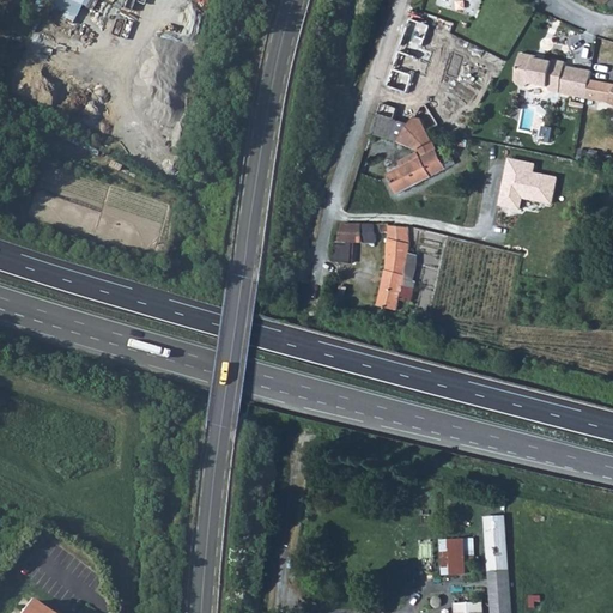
[(420,0),(418,8),(475,30),(486,0),(420,0)]
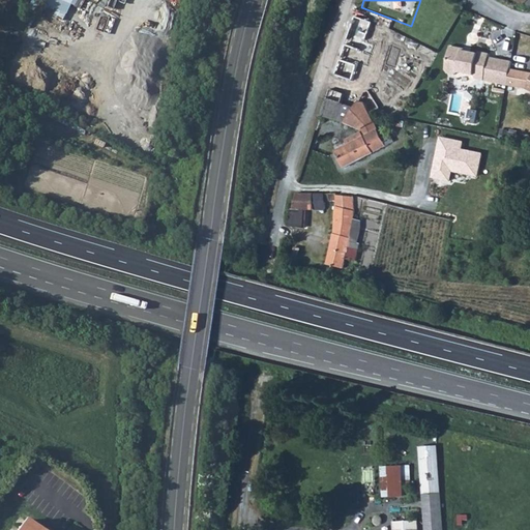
[(522,6),(513,0),(500,0),(518,11),(527,11),(522,6)]
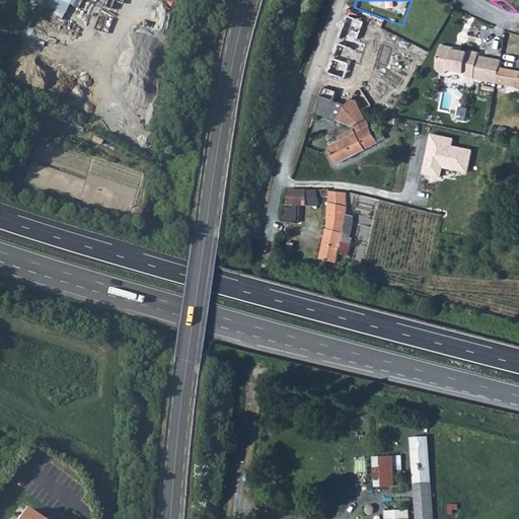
[(377,43),(361,36),(365,22),(348,16),(328,73),(346,79),(354,58),(363,60),(368,46),(375,49),(377,43)]
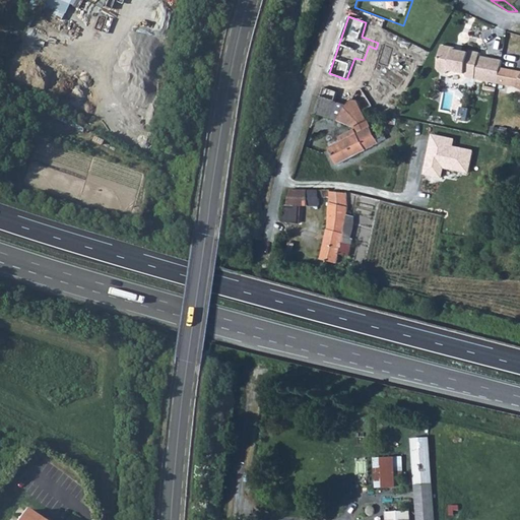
[(444,47),(440,70),(442,73),(448,75),(451,72),(467,75),(469,77),(477,79),(481,57),(482,55),(471,53),(471,54),(462,53),(456,52),(457,50),(444,47)]
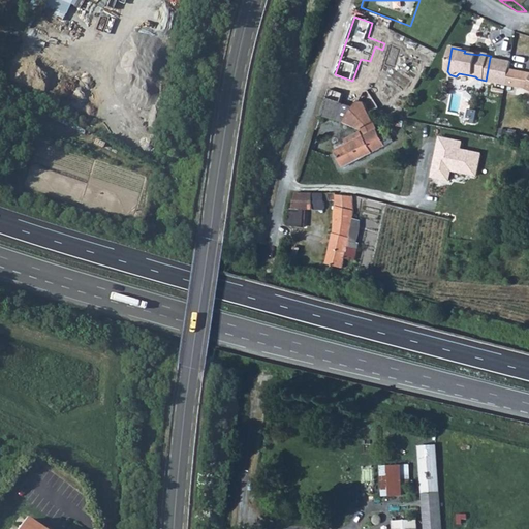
[(490,58),(486,81),(493,83),(498,59),(490,58)]
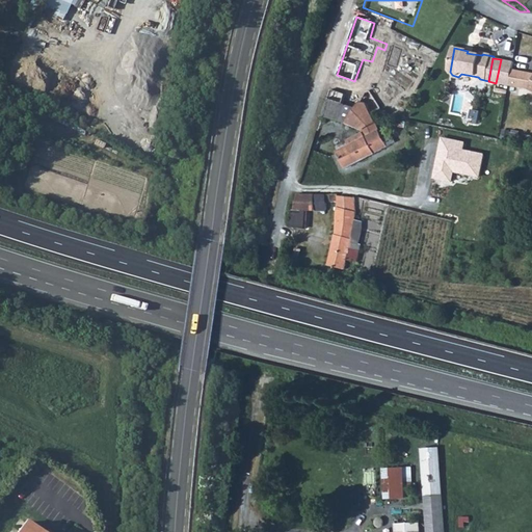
[(501,59),(496,83),(511,86),(514,70),(516,62),(501,59)]
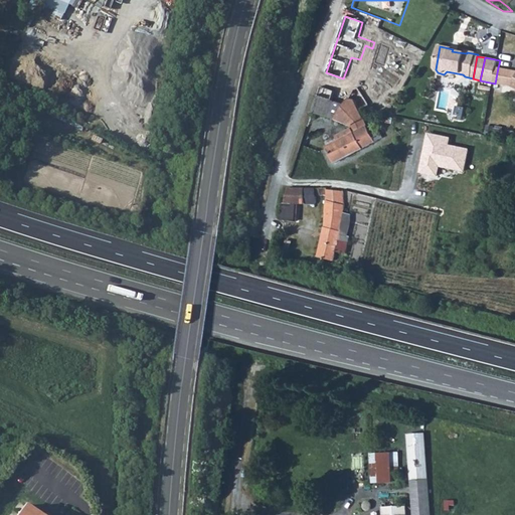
[(498,67),(495,83),(510,87),(513,70),(498,67)]
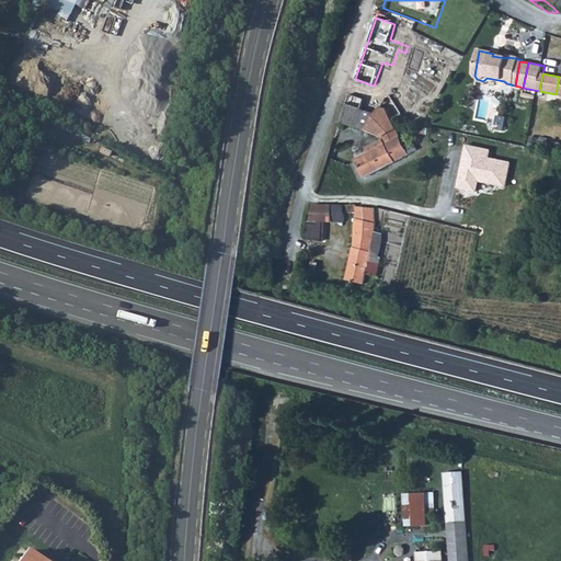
[(387,98),(380,110),(393,121),(403,116),(392,98),(390,96),(389,96),(387,98)]
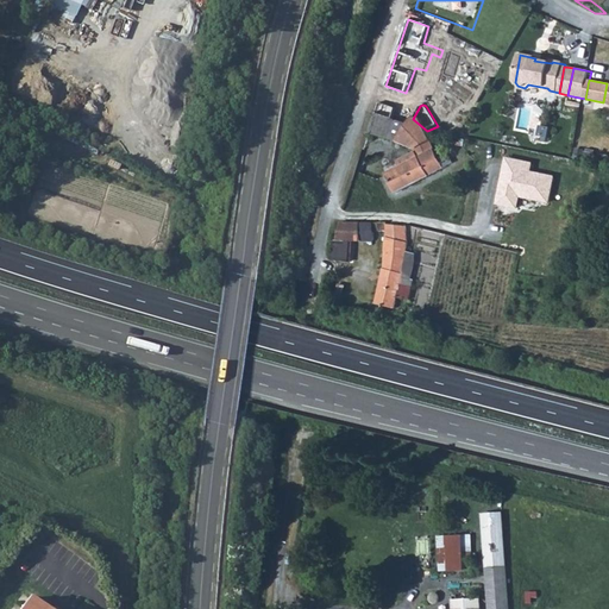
[(387,138),(393,119),(376,114),(369,135),(387,138)]
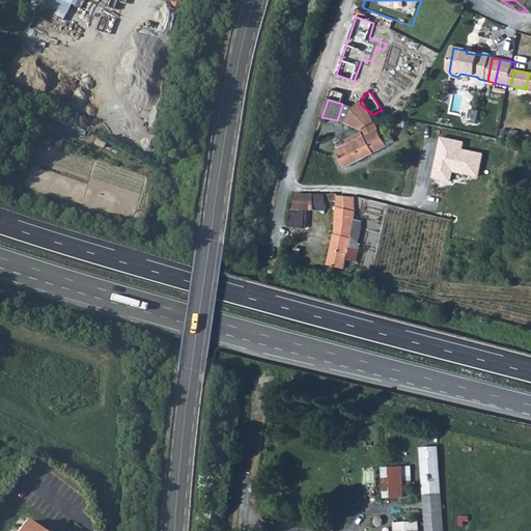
[(357,108),(346,123),(360,129),(361,133),(345,141),(348,146),(336,152),(344,168),(387,147),(371,115),(372,114),(360,104),(357,108)]
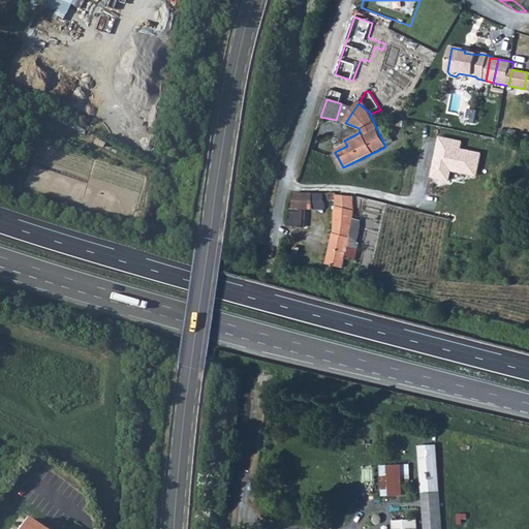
[(355,107),(341,103),(336,120),(345,123),(355,107)]
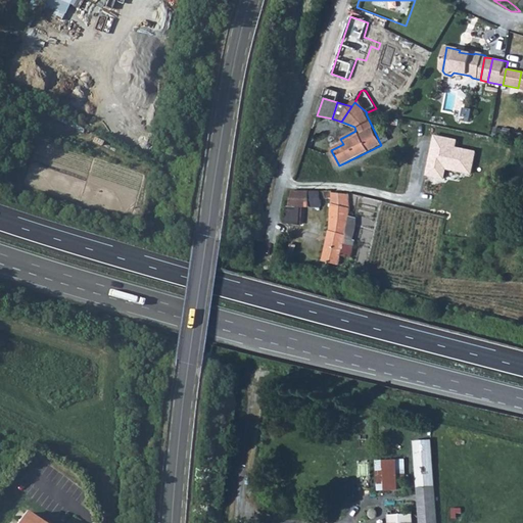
[(459,139),(434,134),(425,175),(443,179),(445,169),(472,175),(477,150),(458,146),(459,139)]
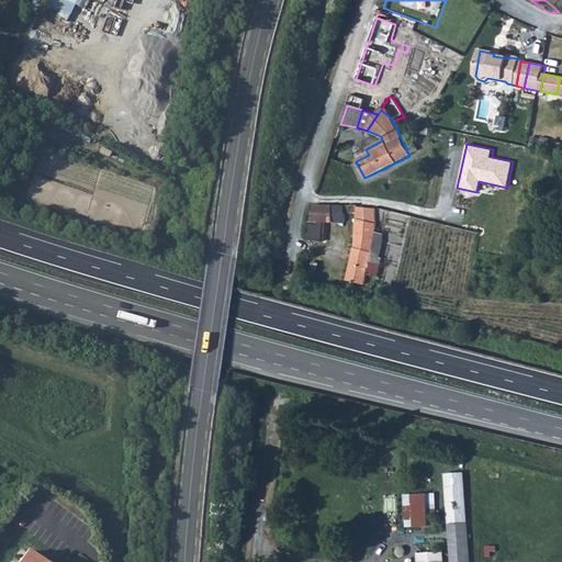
[(314,205),(311,221),(324,221),(334,221),(335,215),(334,205),(314,205)]
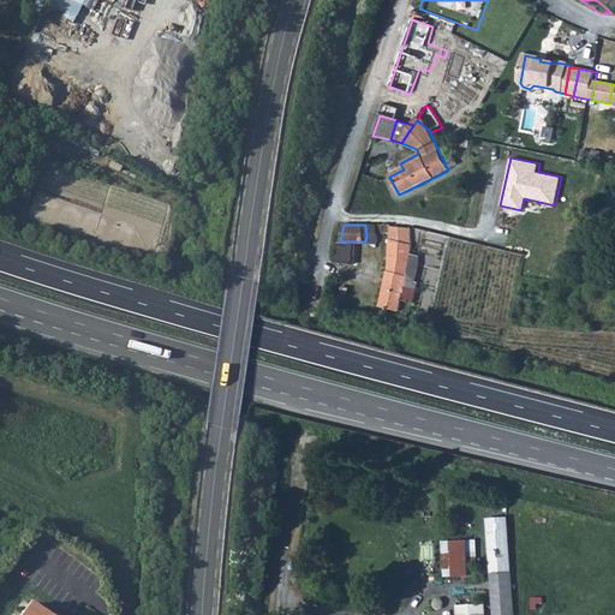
[(390,227),(390,226),(365,225),(366,236),(377,236),(377,233),(383,233),(384,237),(390,236),(388,269),(378,306),(398,311),(401,299),(405,286),(410,269),(411,244),(410,230),(390,227)]
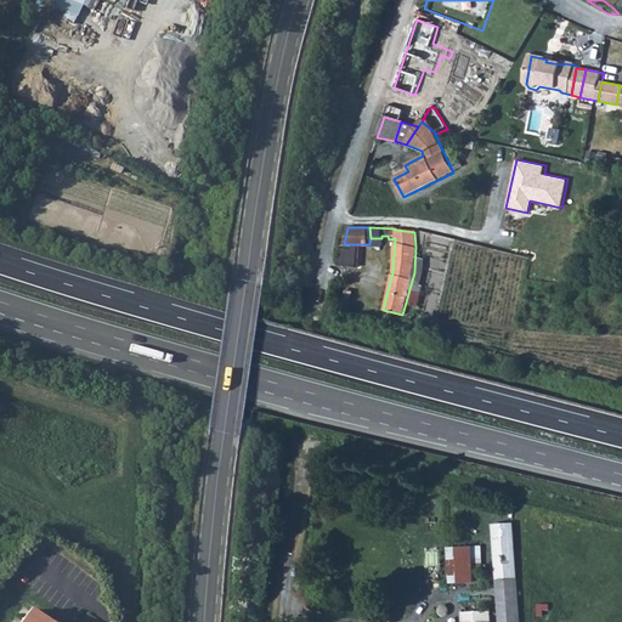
[(339,265),(358,267),(358,244),(344,244),(339,265)]
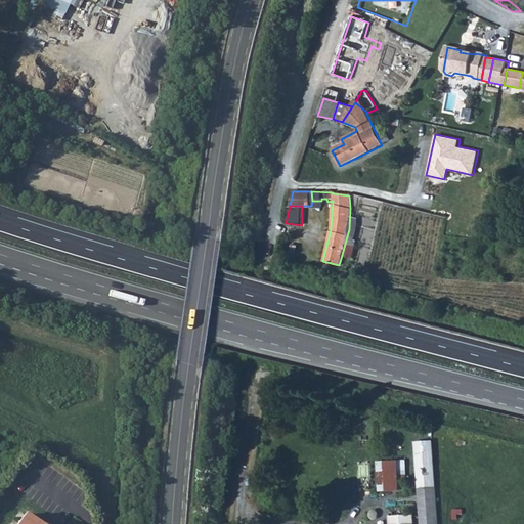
[(345,244),(342,255),(351,257),(354,247),(345,244)]
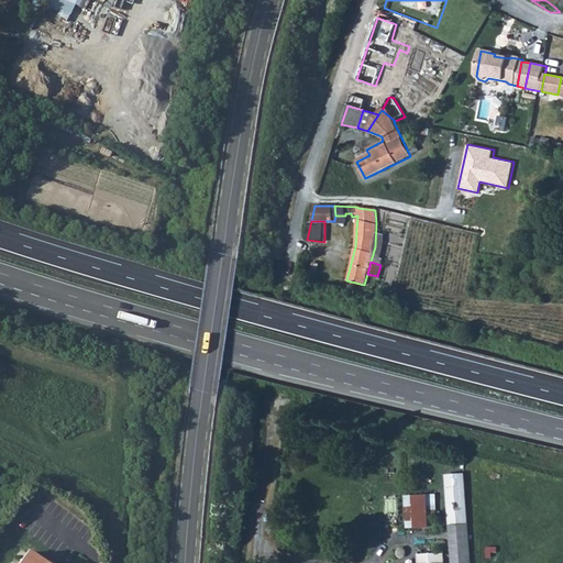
[(455,552),(455,562),(468,562),(468,482),(450,483),(451,552),(455,552)]
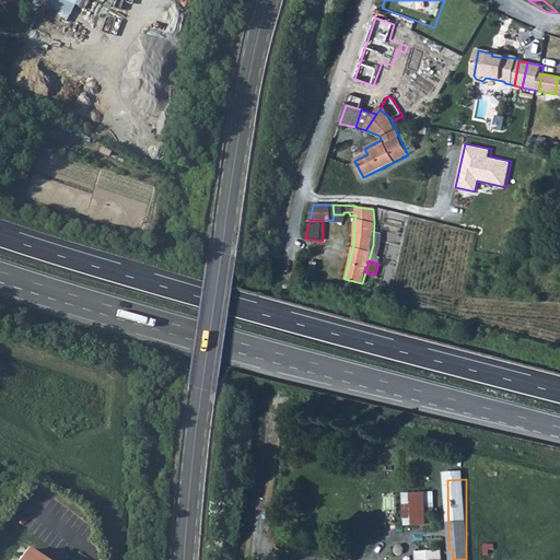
[(42,559),(25,548),(16,559),(42,559)]
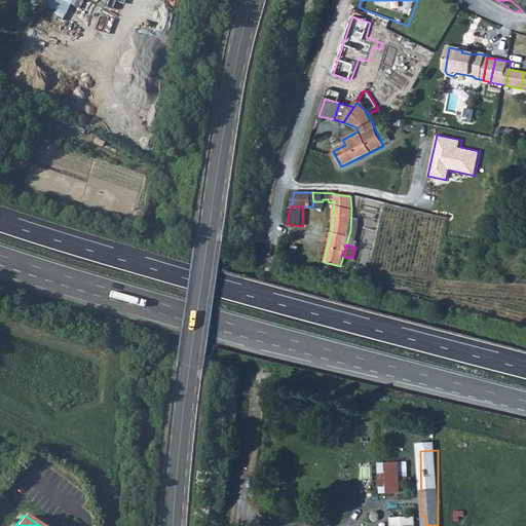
[(389,518),(389,525),(413,525),(413,516),(389,518)]
